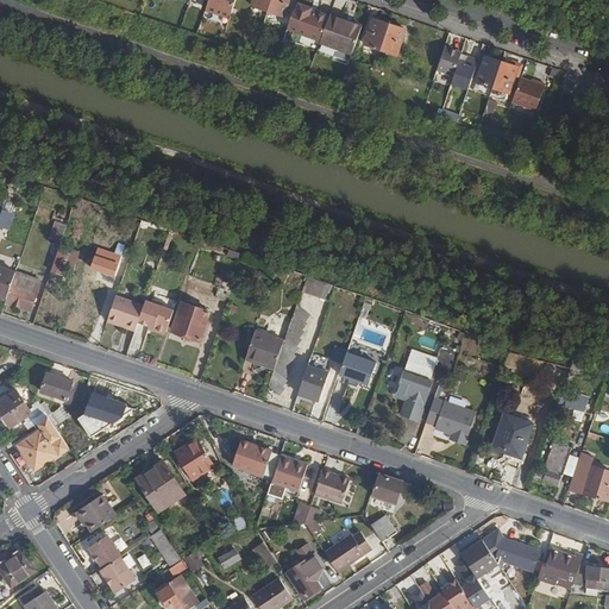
[(231,14),(234,0),(208,0),(207,7),(231,14)]
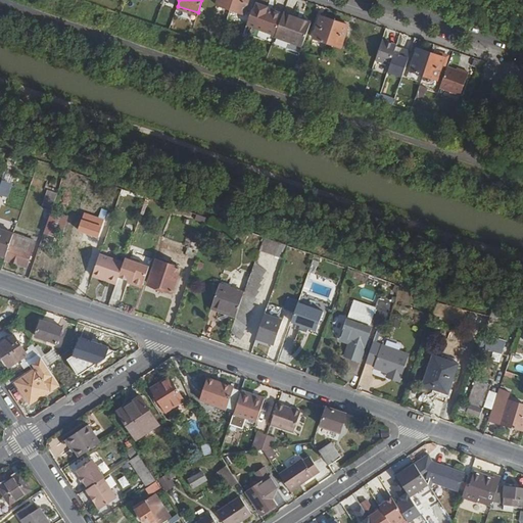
[(231,8),(233,0),(218,0),(217,3),(231,8)]
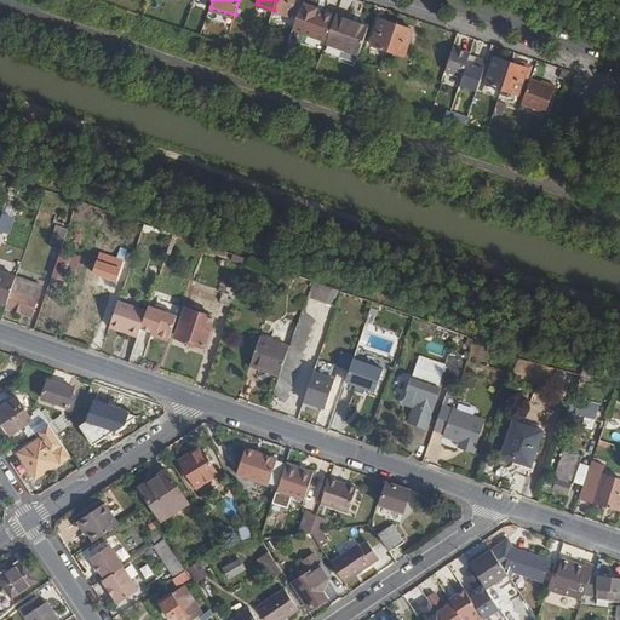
[(290,16),(294,0),(276,0),(274,10),(290,16)]
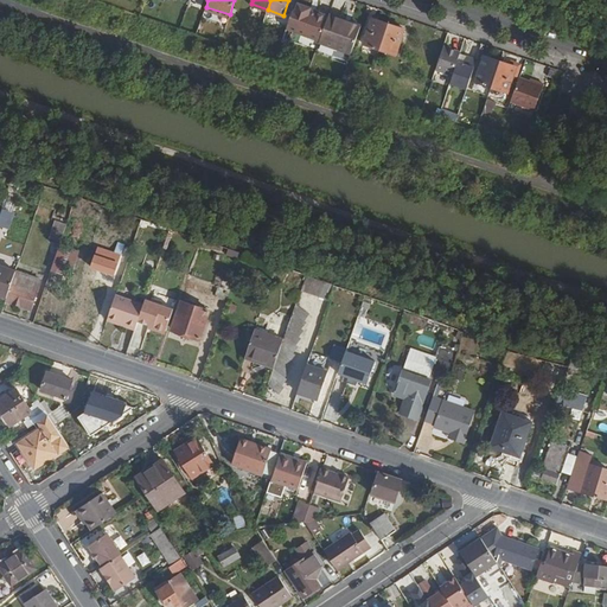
[(323,39),(331,13),(312,7),(312,6),(299,1),(298,2),(296,2),(287,27),(323,39)]
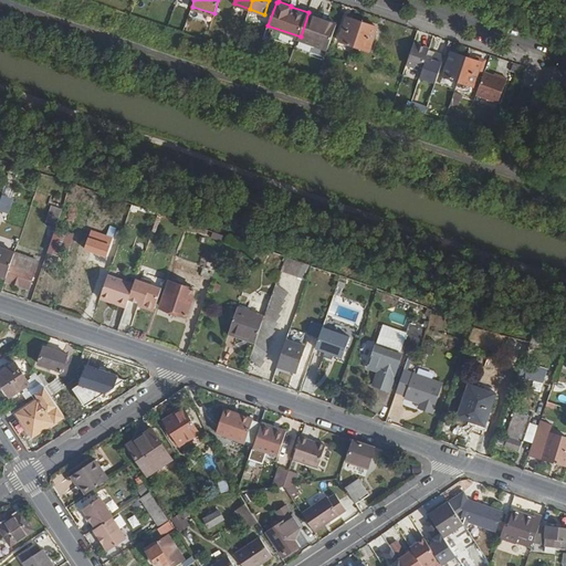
[(329,49),(338,22),(308,12),(301,37),(300,38),(329,49)]
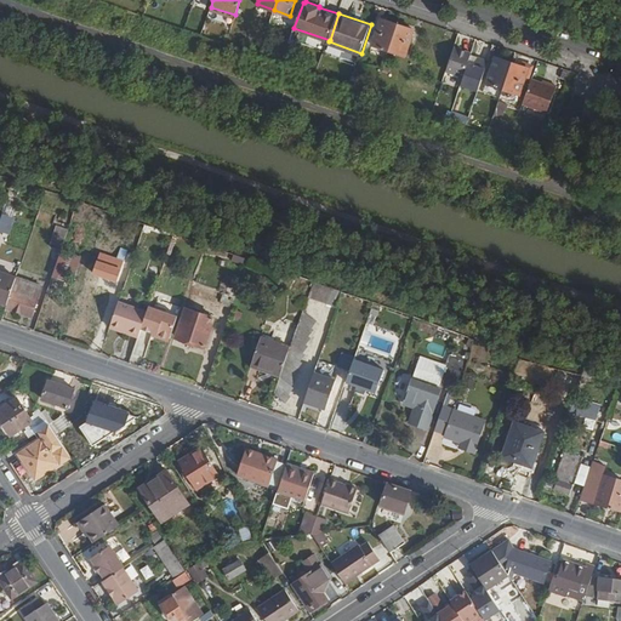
[(389,49),(398,22),(381,16),(371,43),(389,49)]
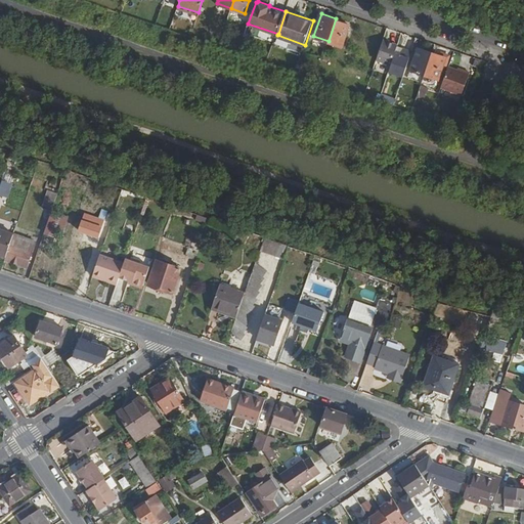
[(343,46),(350,24),(336,18),(329,41),(343,46)]
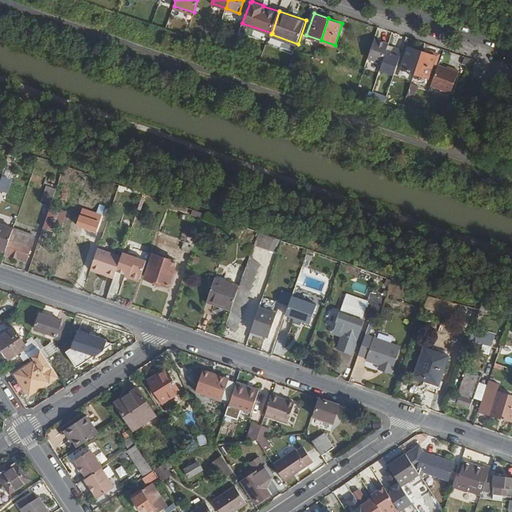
[(386,50),(389,41),(375,37),(368,57),(382,62),(386,50)]
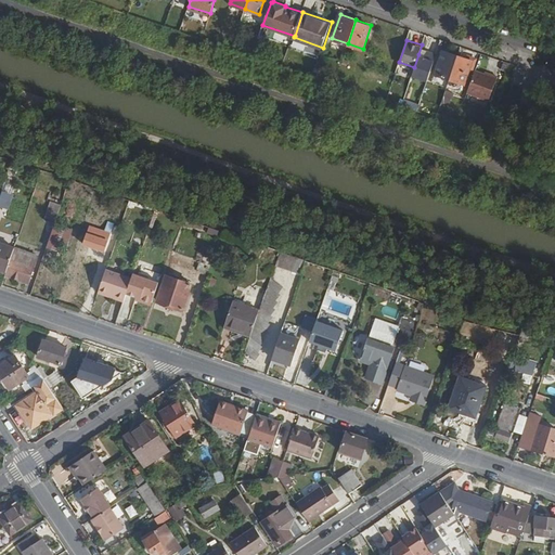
[(427,79),(437,52),(427,49),(424,56),(418,54),(414,67),(412,74),(427,79)]
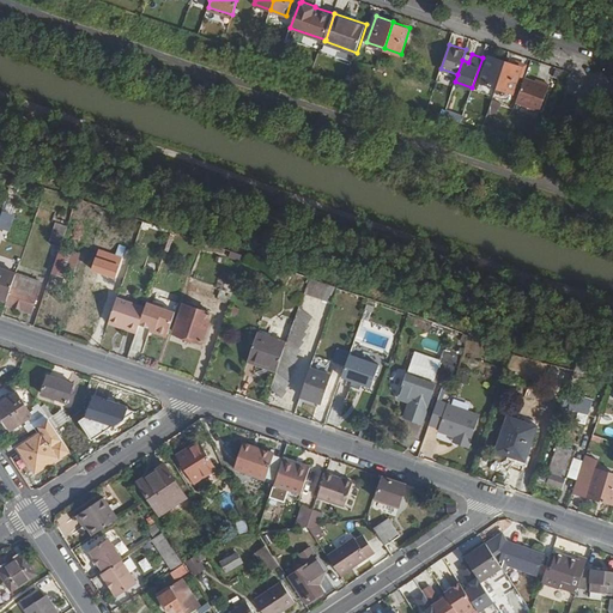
[(497,86),(507,60),(489,54),(480,80),(497,86)]
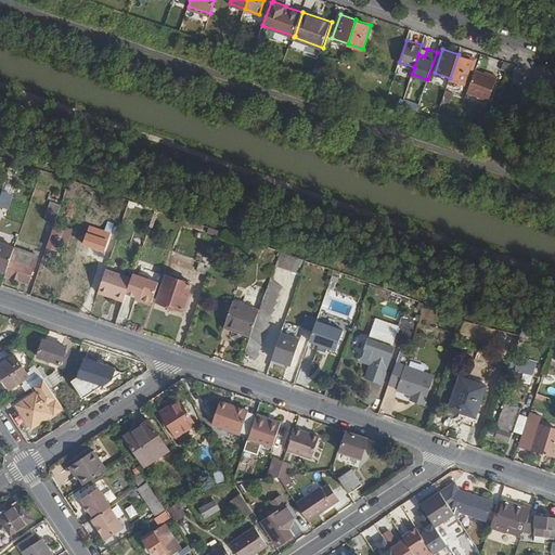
[(464,84),(473,59),(459,54),(450,78),(464,84)]
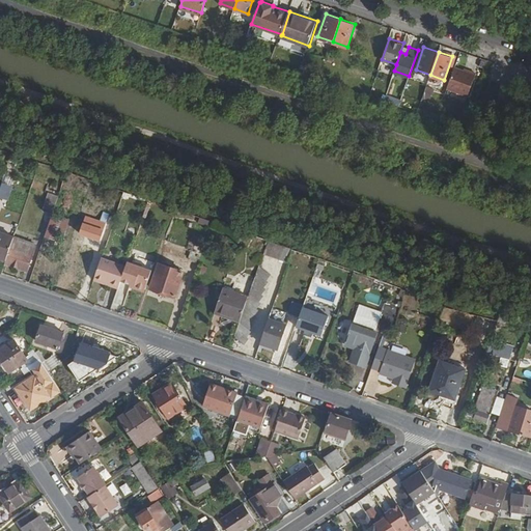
[(470,94),(478,71),(469,67),(469,70),(456,65),(448,87),(470,94)]
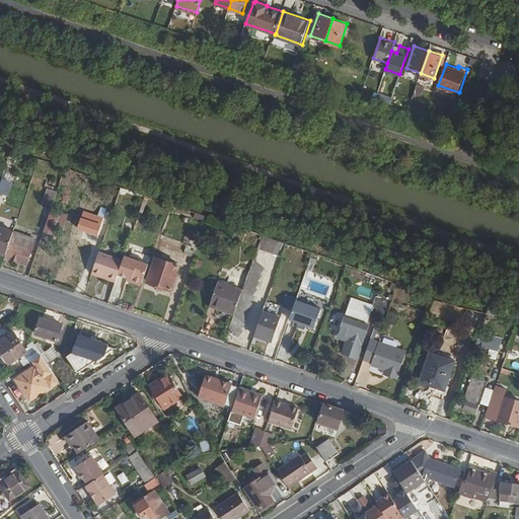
[(422,93),(425,85),(418,83),(416,91),(422,93)]
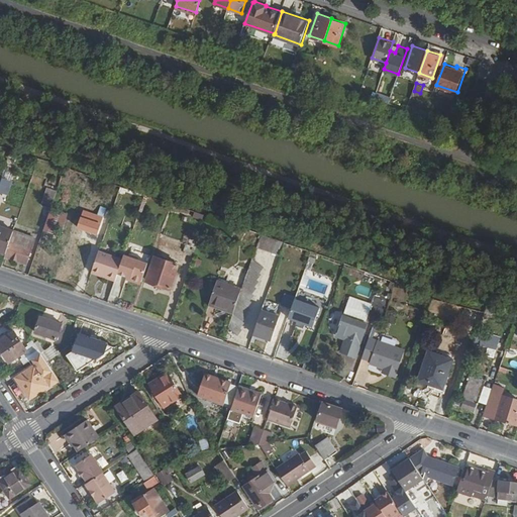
[(0,197),(4,199),(9,184),(0,181),(0,197)]
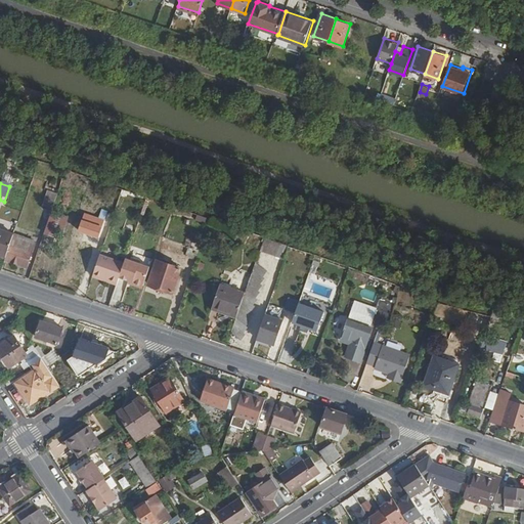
[(51,212),(57,194),(48,191),(42,209),(51,212)]
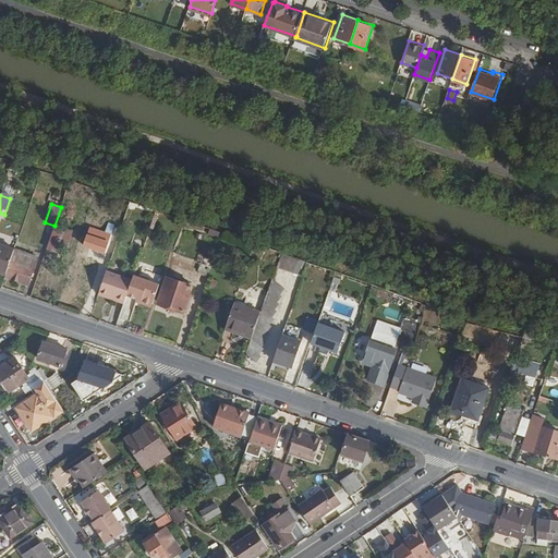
[(51,228),(46,247),(57,251),(62,230),(51,228)]
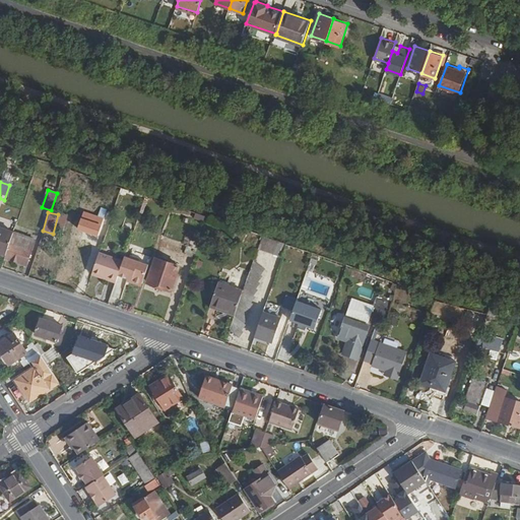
[(207,218),(190,212),(189,217),(205,223),(207,218)]
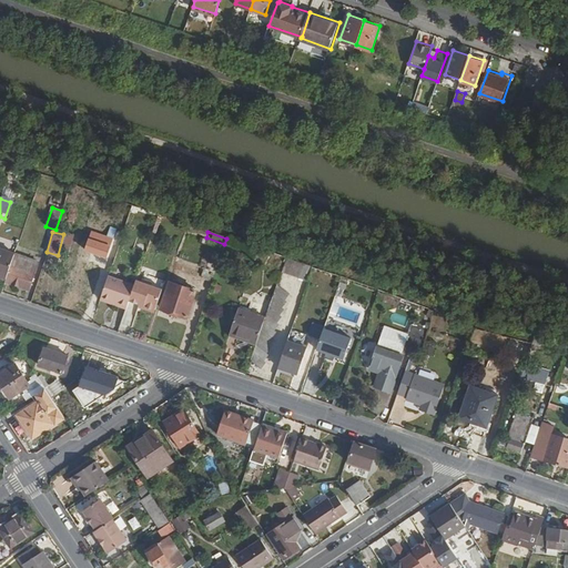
[(108,257),(111,246),(90,240),(85,250),(108,257)]
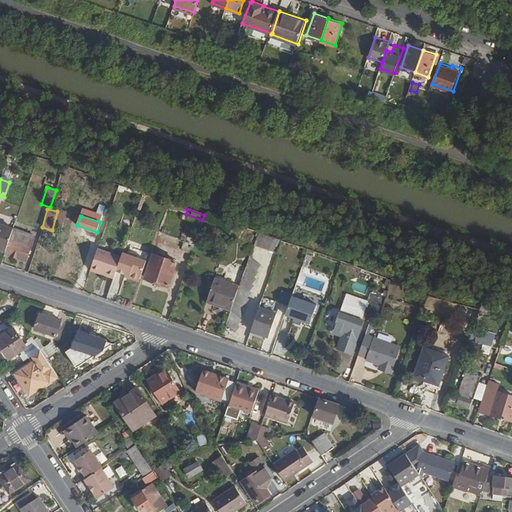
[(0,250),(5,252),(13,229),(0,224),(0,250)]
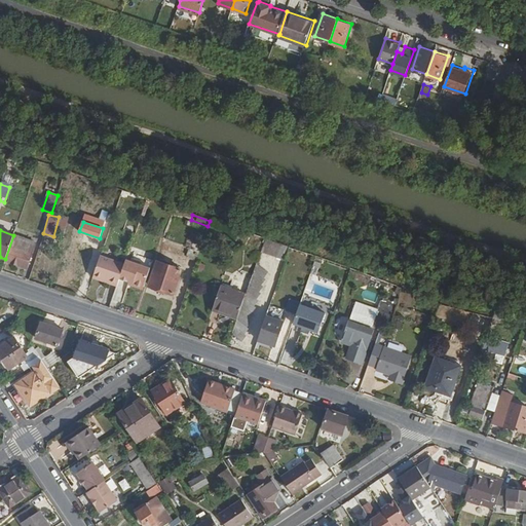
[(26,269),(35,242),(13,235),(5,259),(4,261),(26,269)]
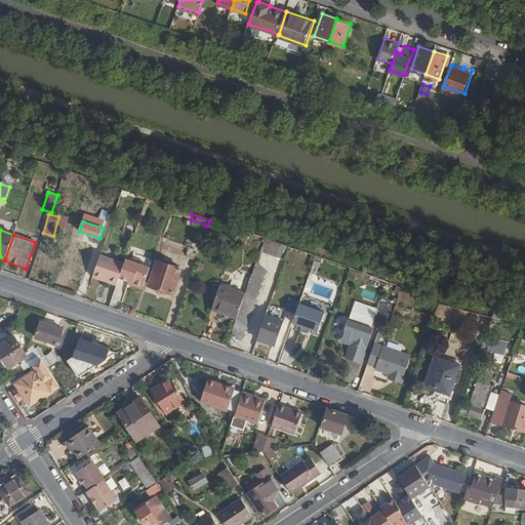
[(196,259),(202,241),(192,237),(185,255),(196,259)]
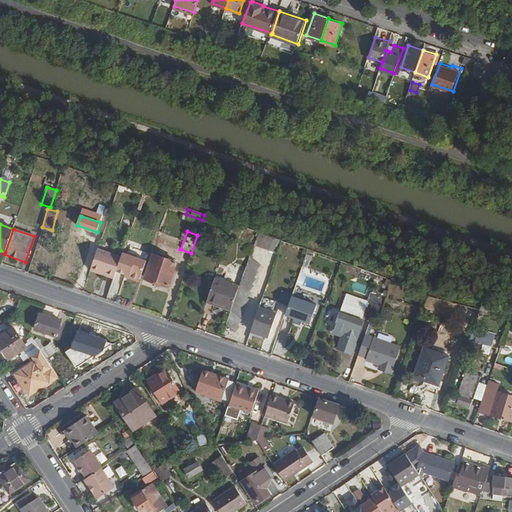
[(243,232),(240,243),(251,246),(254,235),(243,232)]
